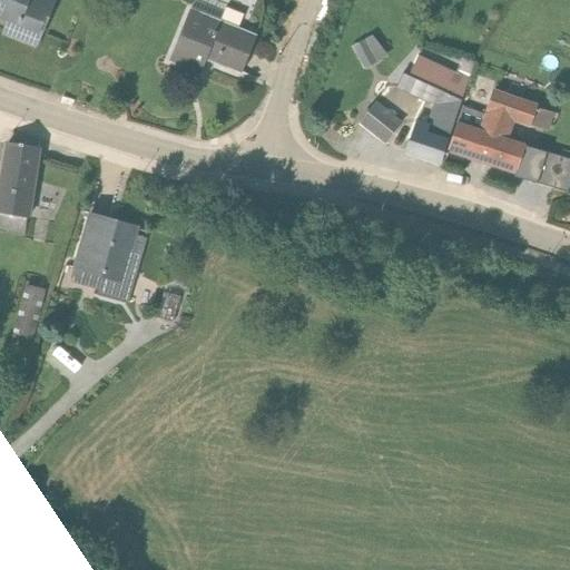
[(17,23),(11,36),(36,46),(53,0),(0,0),(0,17),(8,20),(17,23)]
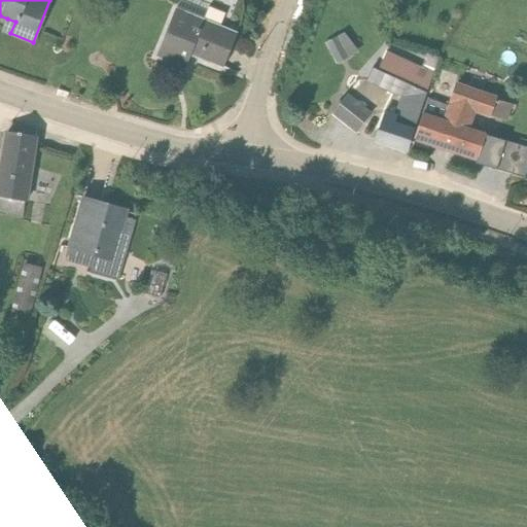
[(203,19),(206,11),(178,0),(176,8),(203,19)]
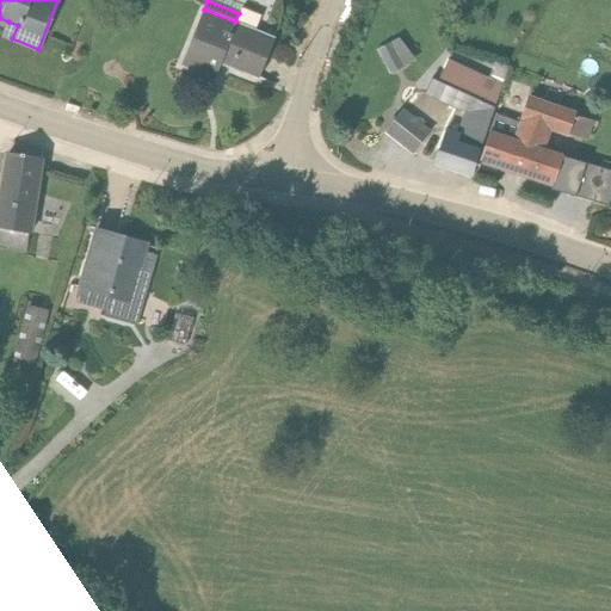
[(235,22),(204,10),(180,67),(181,68),(183,67),(213,79),(211,80),(214,81),(221,62),(230,66),(229,68),(255,79),(255,80),(257,80),(273,39),(254,31),(260,16),(241,8),(239,13),(235,22)]
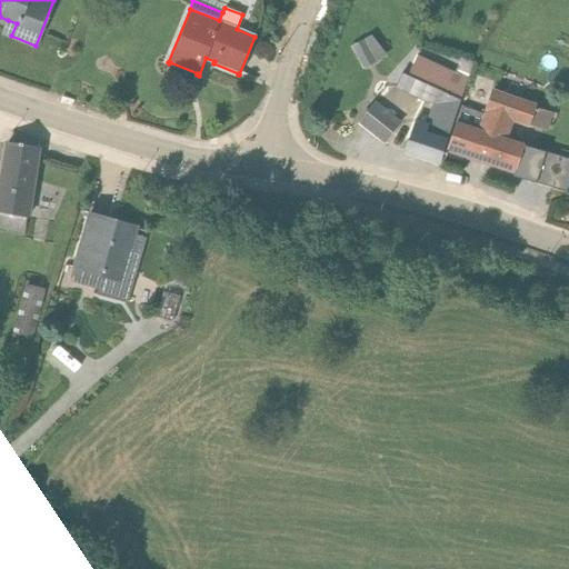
[(17,23),(8,20),(2,32),(11,36),(17,23)]
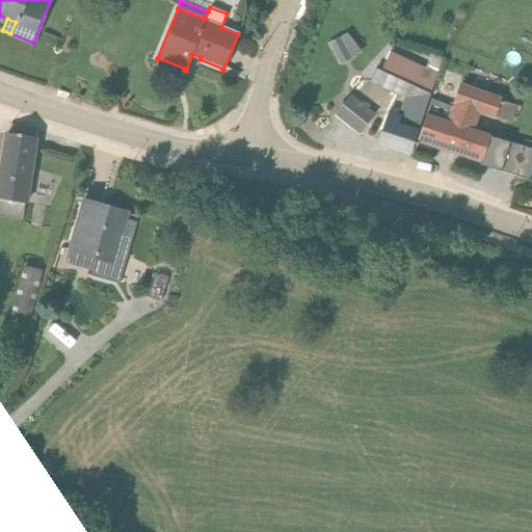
[(347,35),(329,45),(339,63),(360,52),(347,35)]
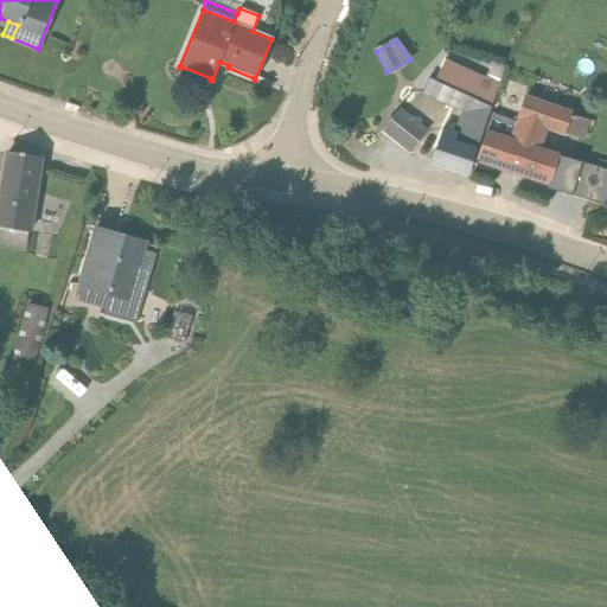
[(428,78),(420,95),(459,113),(453,132),(441,128),(430,161),(468,174),(472,165),(505,68),(491,63),(485,78),(443,59),(434,82),(428,78)]
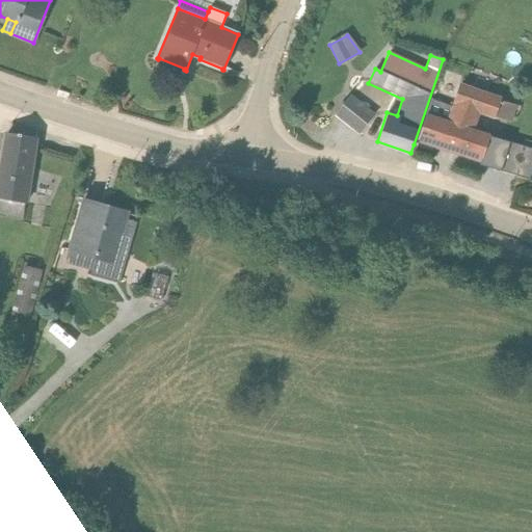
[(461,122),(473,88),(458,83),(451,106),(430,99),(418,139),(452,151),(461,122)]
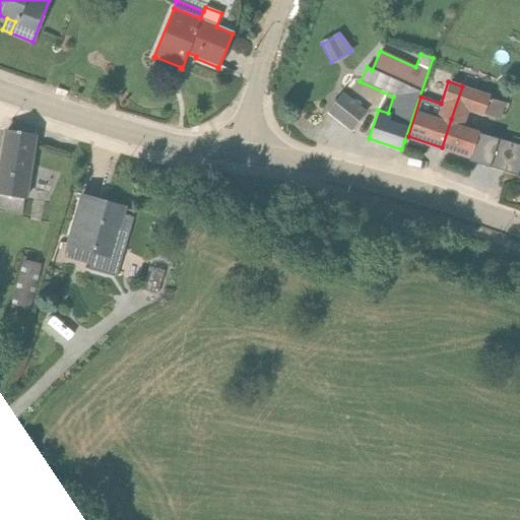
[(451,119),(442,147),(452,150),(469,155),(476,134),(477,131),(462,127),(467,113),(482,117),(483,115),(489,98),(490,95),(462,86),(451,119)]
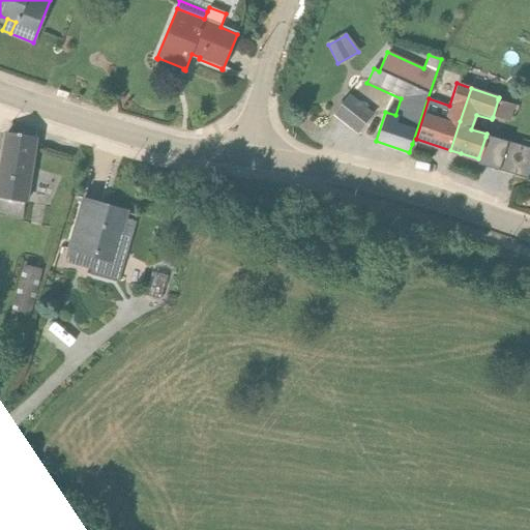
[(347,96),(333,115),(358,134),(372,116),(347,96)]
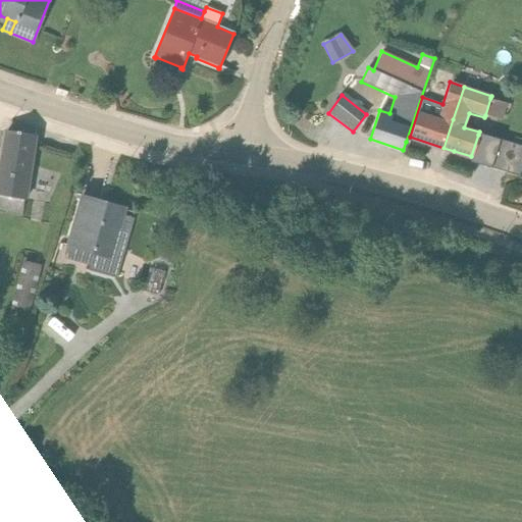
[(490,98),(485,115),(502,120),(507,104),(490,98)]
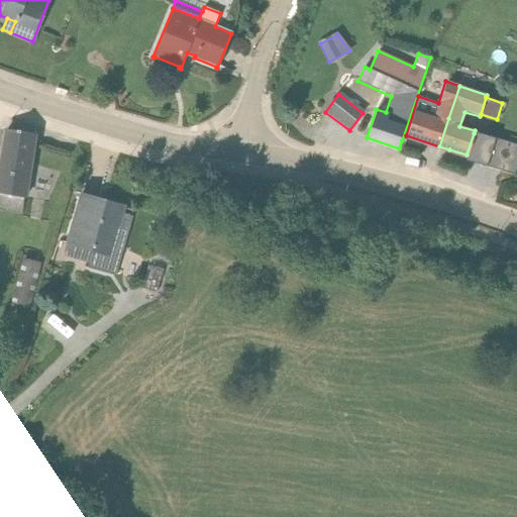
[(6,130),(0,172),(0,211),(22,215),(34,134),(6,130)]
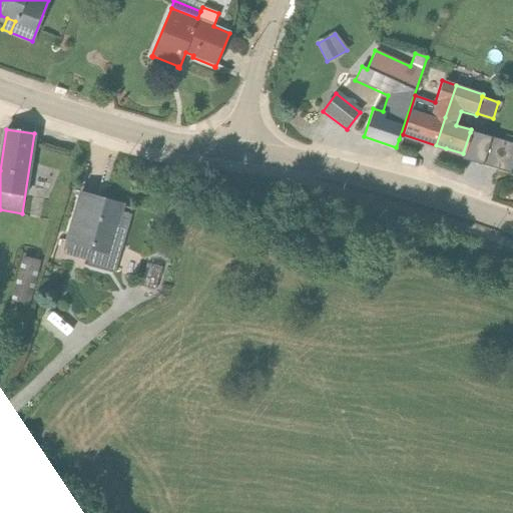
[(470,132),(463,153),(461,159),(475,164),(484,136),(470,132)]
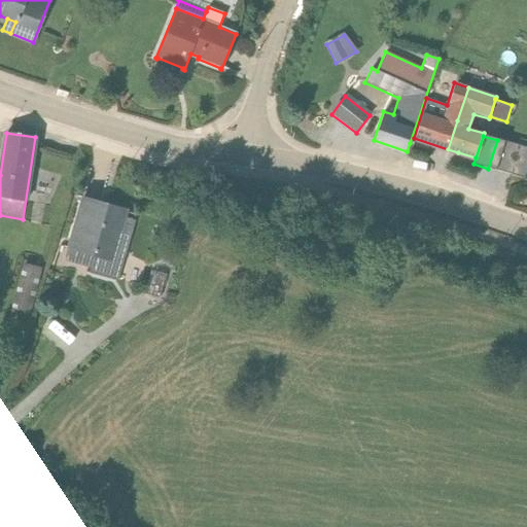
[(526,148),(497,140),(488,169),(524,179),(526,168),(526,148)]
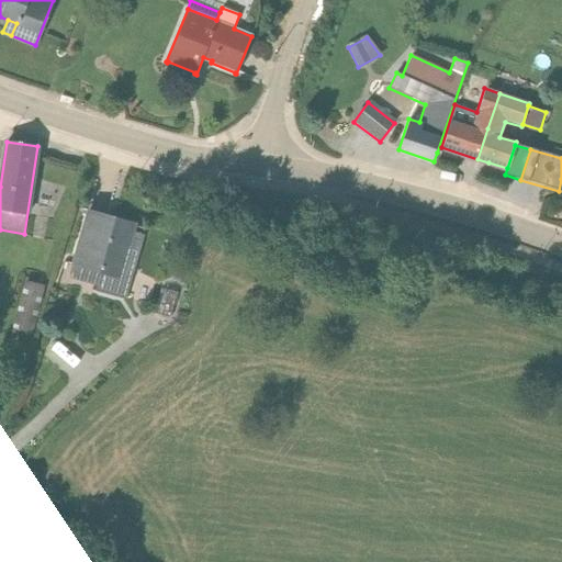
[(113,224),(115,220),(105,216),(103,215),(88,211),(87,216),(113,224)]
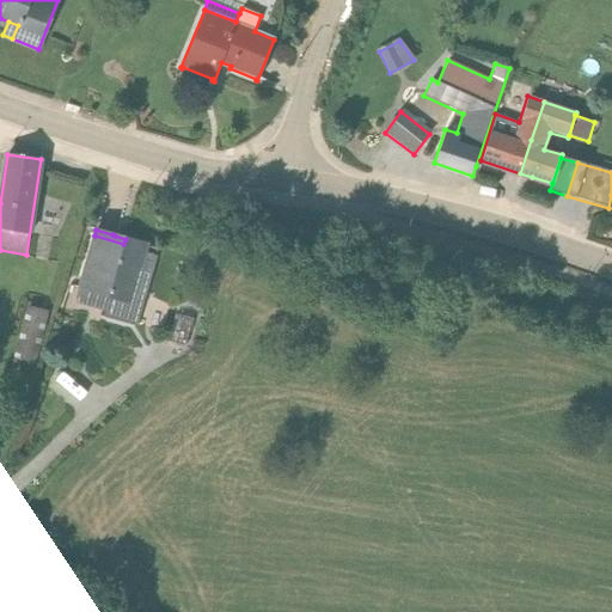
[(130,305),(145,254),(147,245),(126,239),(123,244),(95,236),(79,291),(130,305)]
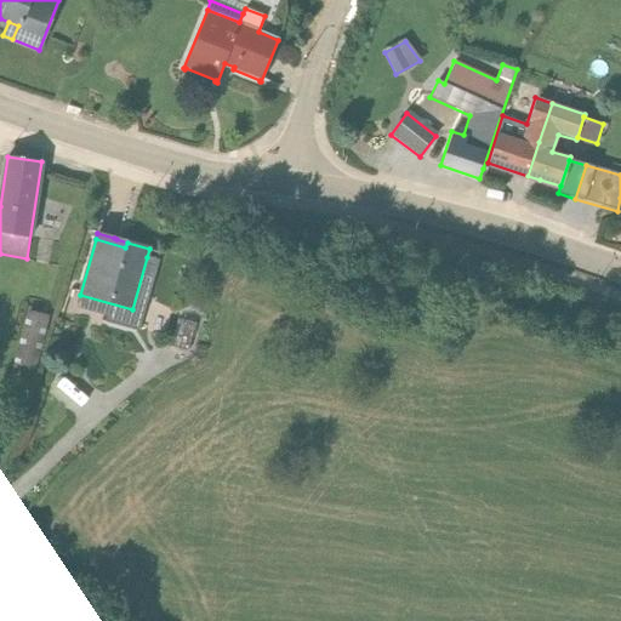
[(132,309),(80,295),(77,306),(109,315),(107,322),(138,330),(159,261),(155,260),(147,257),(132,309)]
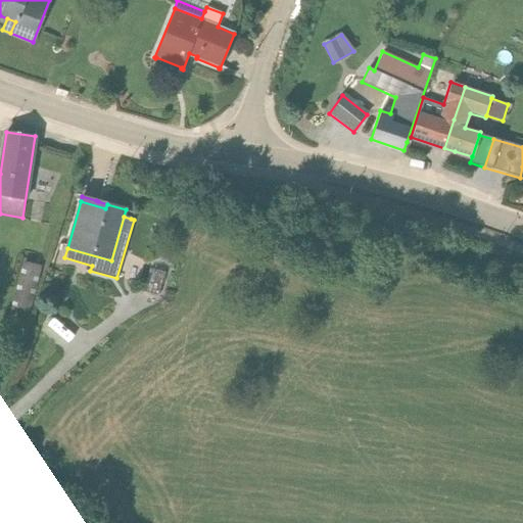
[(22,262),(10,310),(29,315),(41,266),(22,262)]
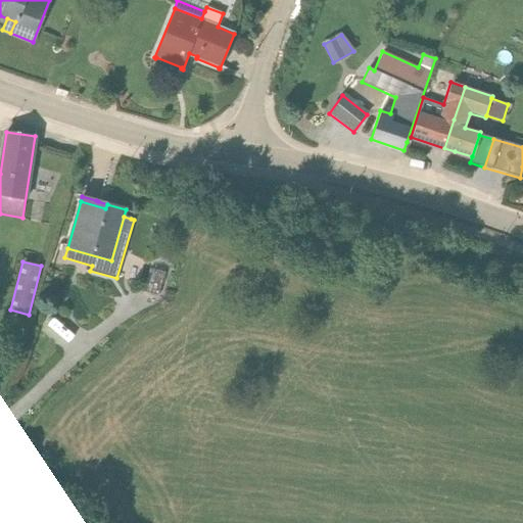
[(149,267),(141,293),(157,298),(164,272),(149,267)]
